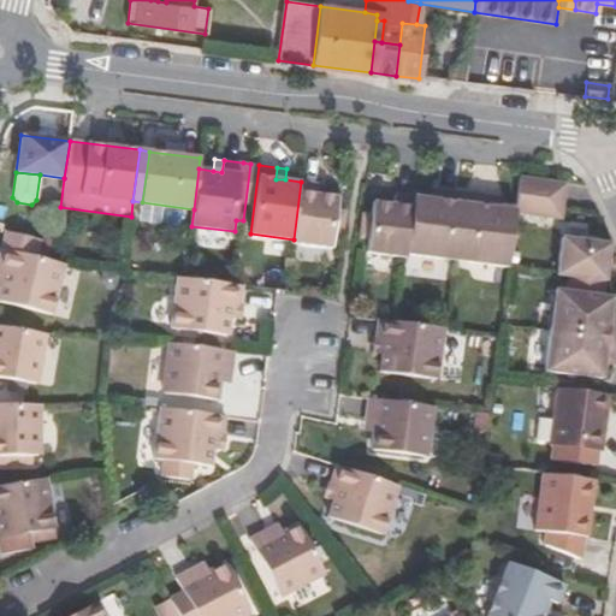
[(564,220),(566,207),(569,183),(521,177),(516,211),(516,213),(564,220)]
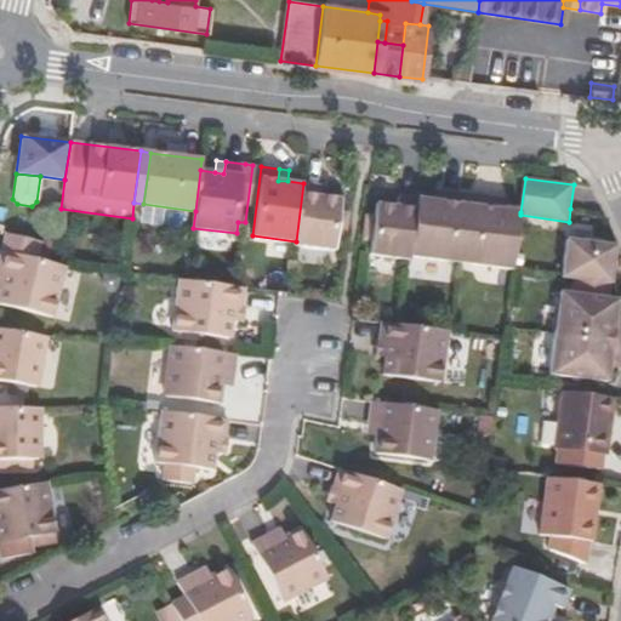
[(324,186),(303,183),(296,241),(295,245),(334,250),(335,237),(337,212),(340,199),(323,197),(324,186)]
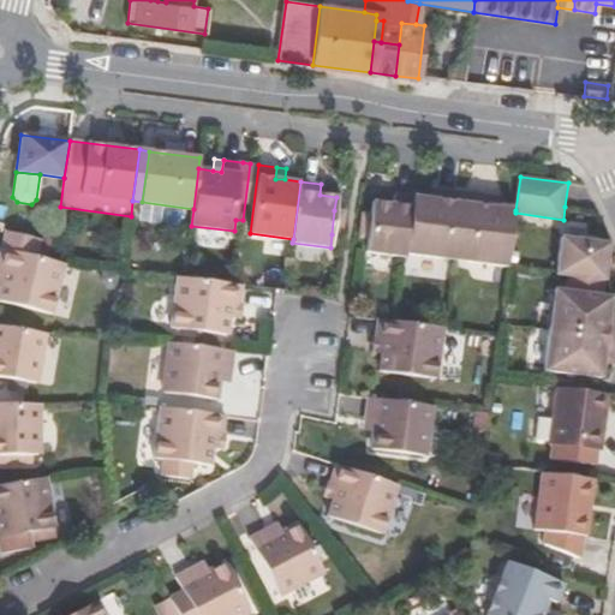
[(430,187),(429,198),(439,201),(440,189),(430,187)]
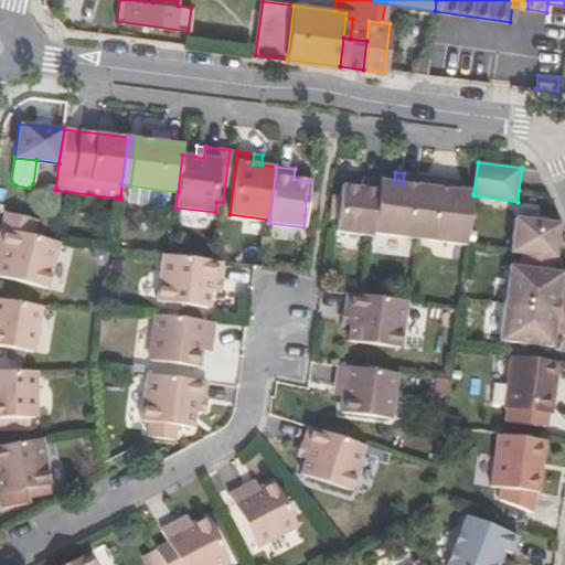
[(403,184),(394,182),(381,181),(374,234),(420,240),(429,177),(404,173),(403,184)]
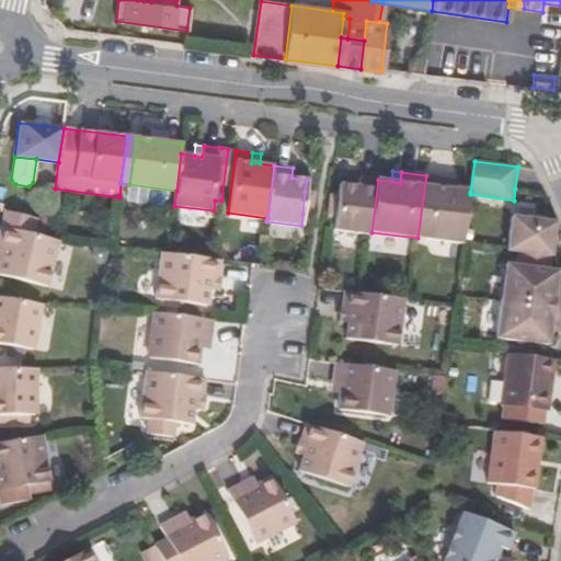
[(418,238),(464,243),(470,194),(470,192),(456,190),(448,190),(449,179),(426,175),(418,238)]
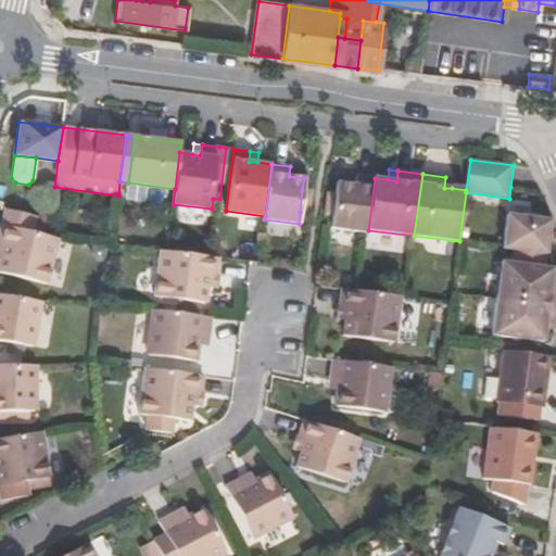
[(332,228),(367,232),(368,230),(375,178),(357,176),(356,185),(339,182),(337,194),(336,205),(335,216),(332,228)]
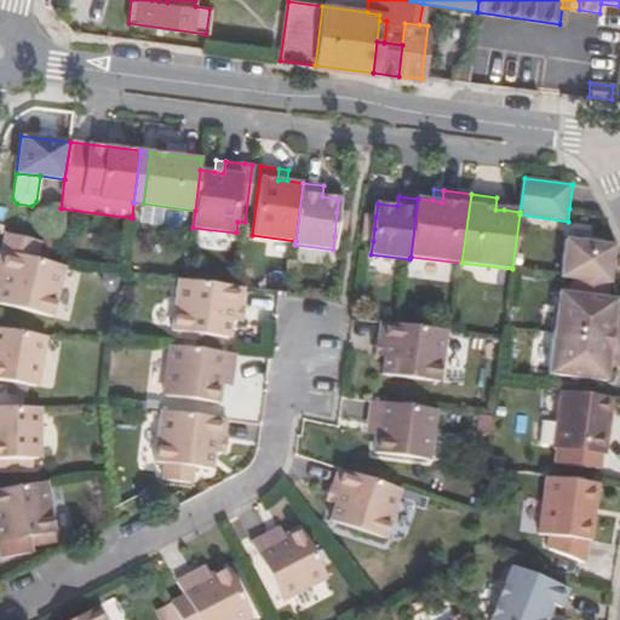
[(505,199),(497,197),(495,210),(504,210),(505,199)]
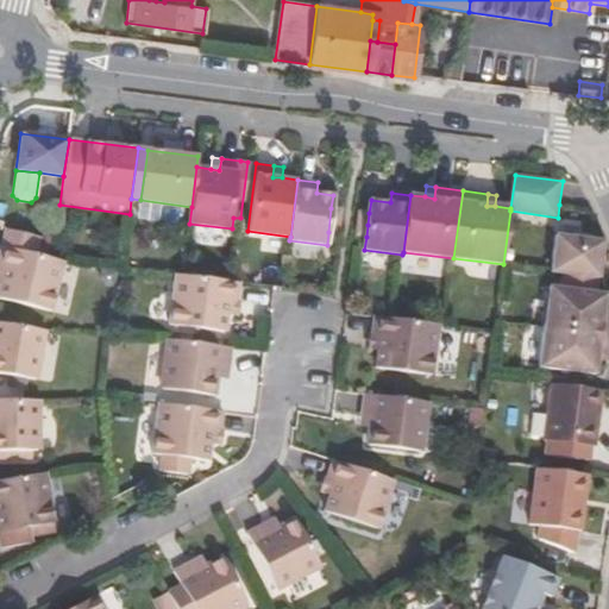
[(331,208),(328,232),(339,233),(341,209),(331,208)]
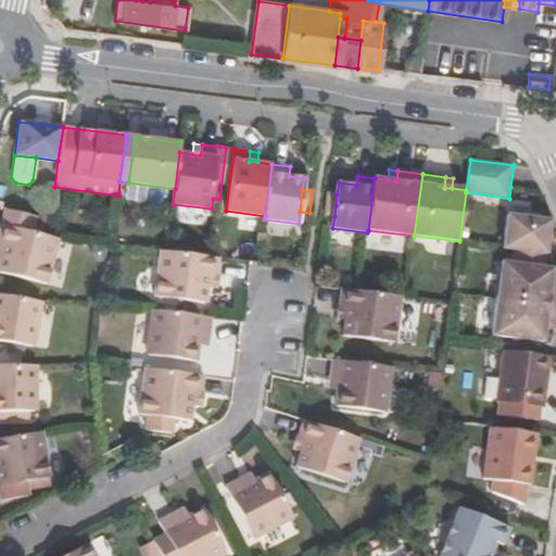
[(337,194),(328,193),(326,215),(335,216),(336,205),(337,194)]
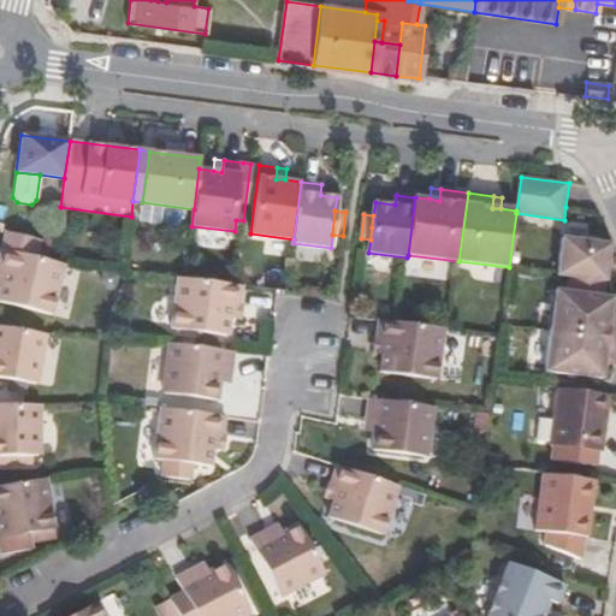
[(6,231),(1,249),(36,258),(41,240),(6,231)]
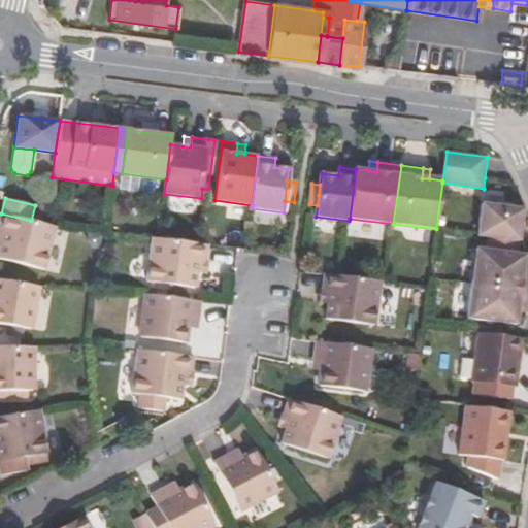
[(484,203),(480,236),(521,241),(525,209),(484,203)]
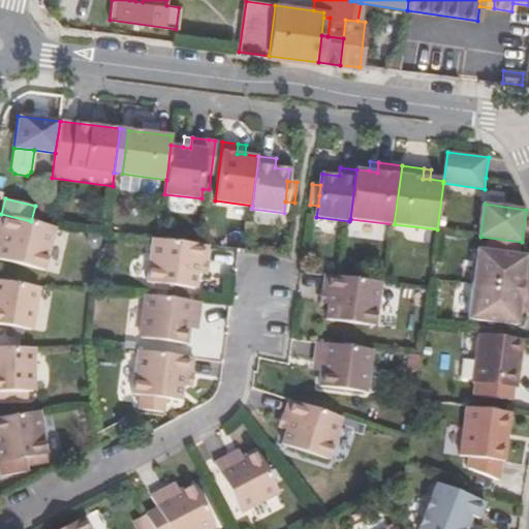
[(0,231),(3,232),(1,244),(0,248),(0,258),(47,270),(57,227),(45,224),(31,221),(1,214),(0,220),(0,231)]
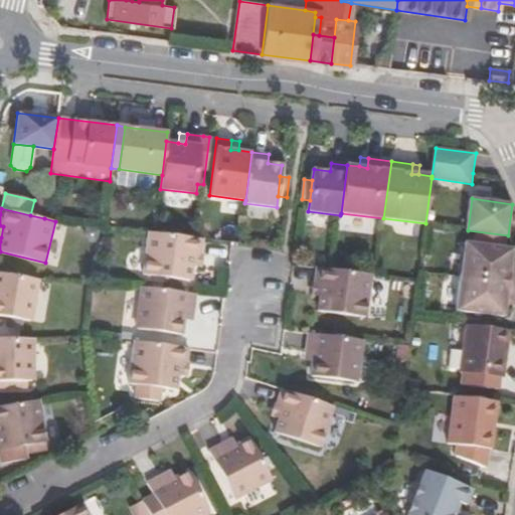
[(195,253),(201,254),(203,239),(196,238),(154,232),(149,232),(145,275),(191,281),(193,266),(195,253)]
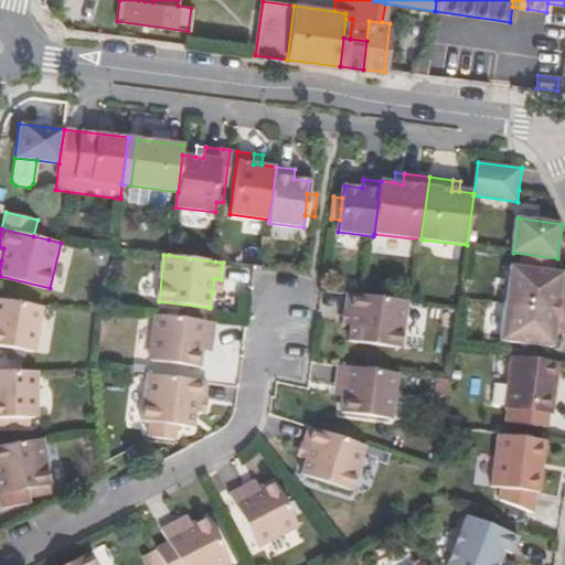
[(564,272),(519,266),(514,305),(564,311),(564,272)]
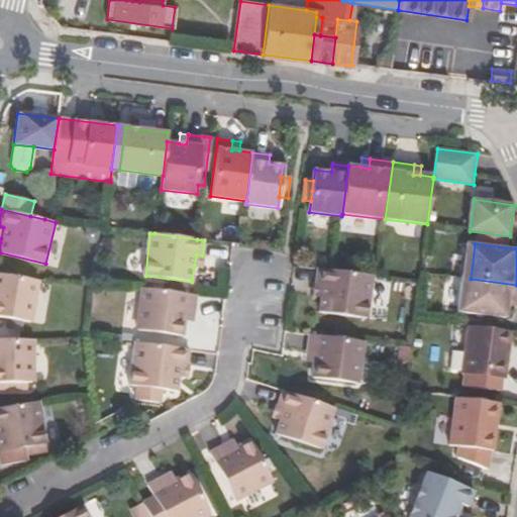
[(205,255),(202,255),(196,254),(194,267),(203,268),(205,255)]
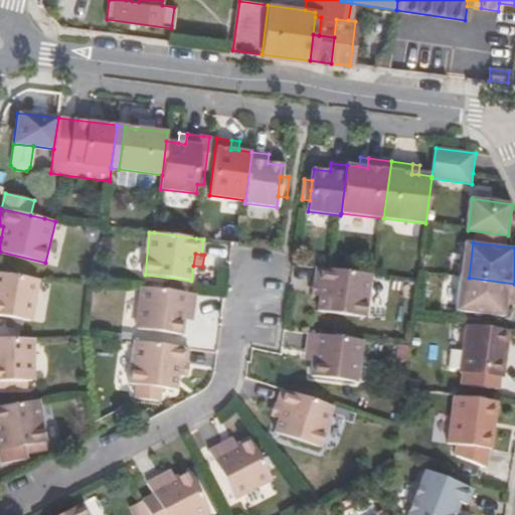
[(365,318),(371,275),(333,270),(319,268),(317,285),(323,285),(321,296),(319,311),(365,318)]
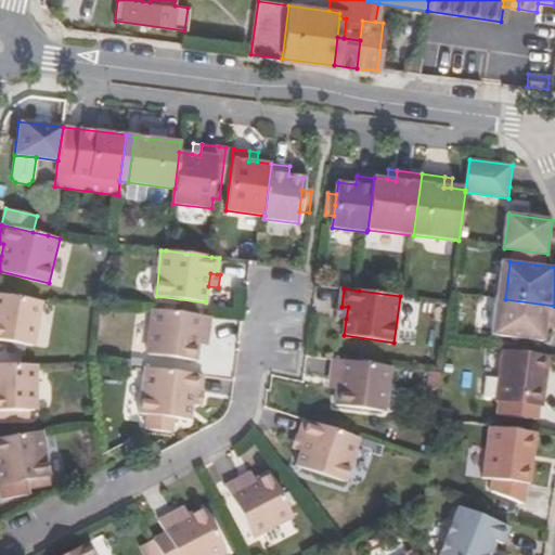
[(0,339),(34,346),(41,301),(0,295),(0,339)]
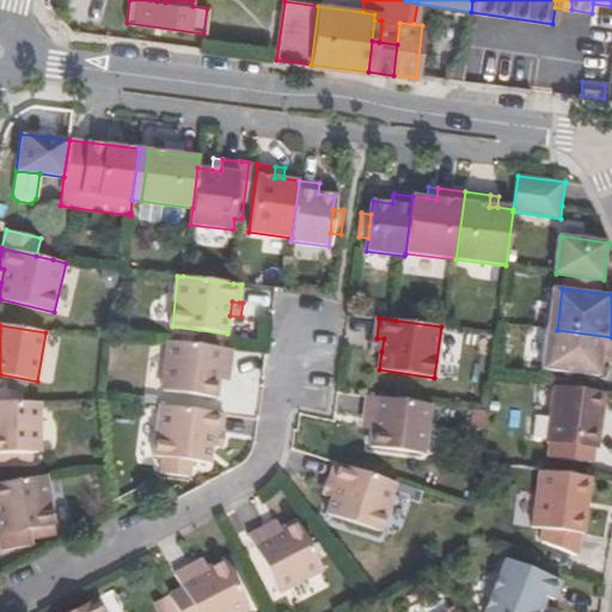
[(610,379),(611,363),(611,357),(611,337),(557,330),(552,372),(610,379)]
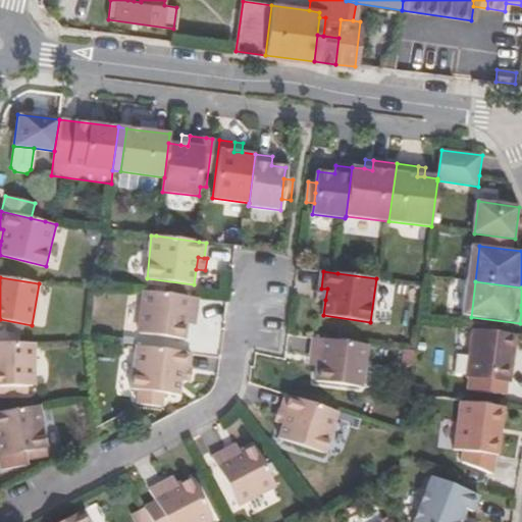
[(316,299),(325,300),(327,289),(321,289),(318,288),(316,299)]
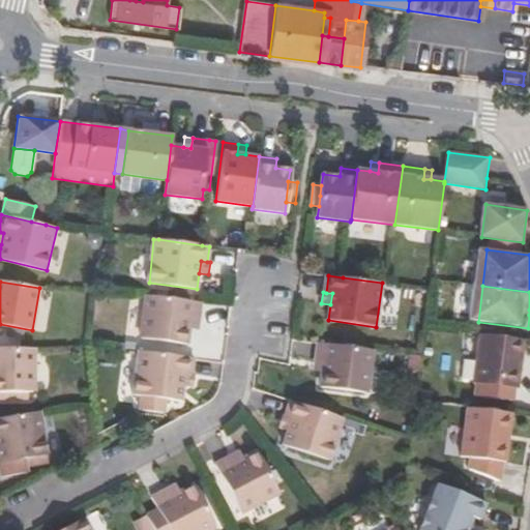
[(199,329),(203,303),(147,296),(142,337),(187,344),(189,327),(199,329)]
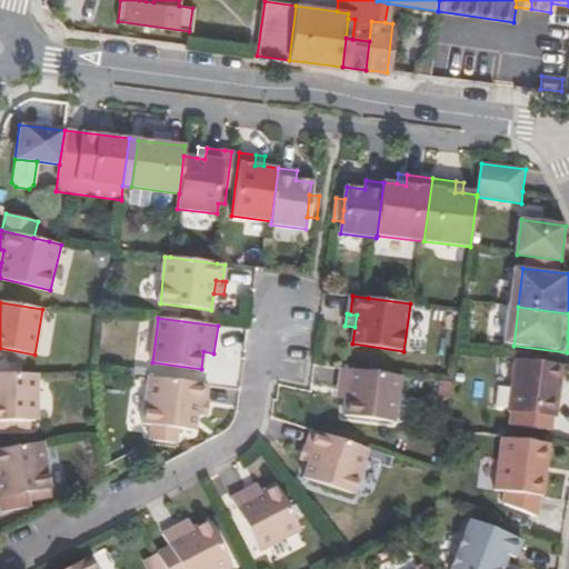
[(557,418),(563,366),(516,359),(508,411),(512,412),(510,426),(551,431),(552,418),(557,418)]
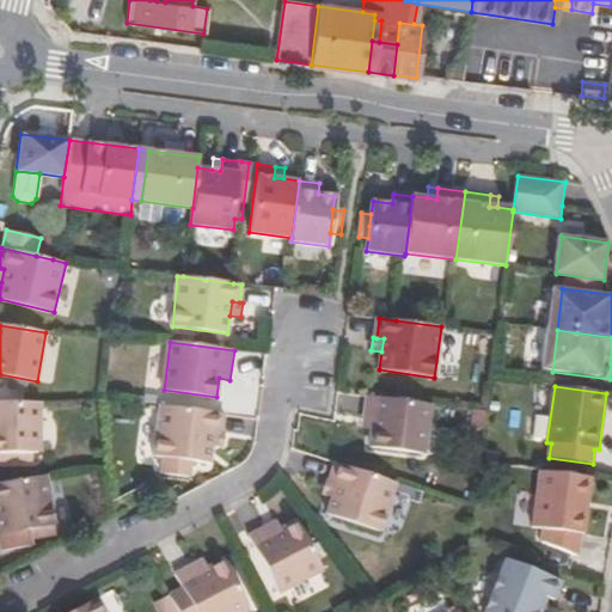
[(369,396),(367,412),(378,414),(375,429),(374,447),(424,453),(430,404),(369,396)]
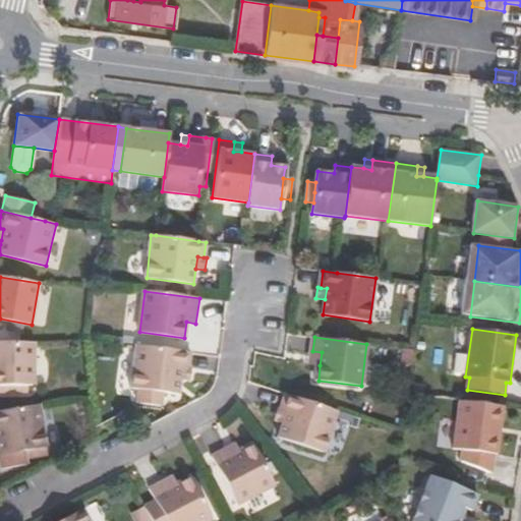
[(0,342),(0,384),(35,384),(34,343),(0,342)]
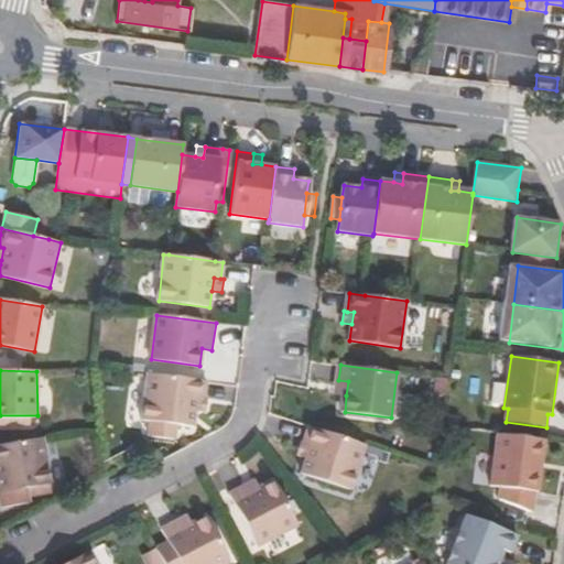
[(198,399),(205,400),(207,381),(149,373),(143,420),(194,426),(196,410),(198,399)]
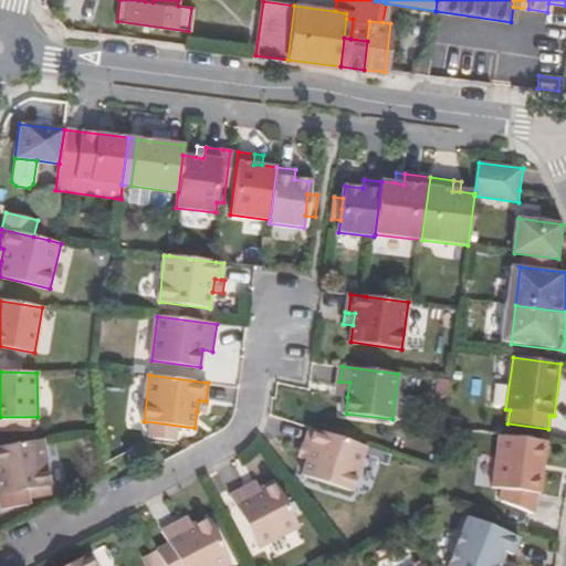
[(337,395),(347,397),(349,383),(339,381),(337,395)]
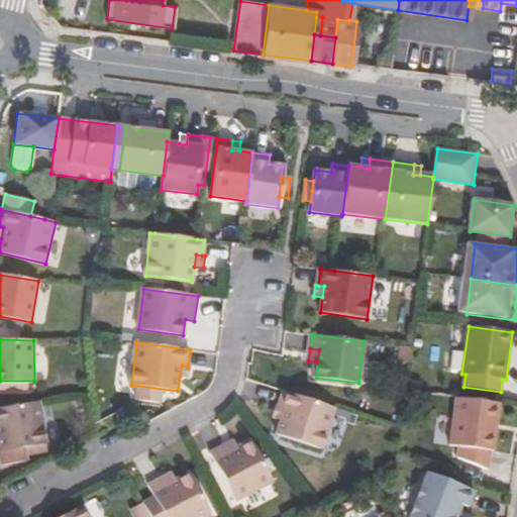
[(190,367),(188,367),(182,366),(180,376),(189,378),(190,367)]
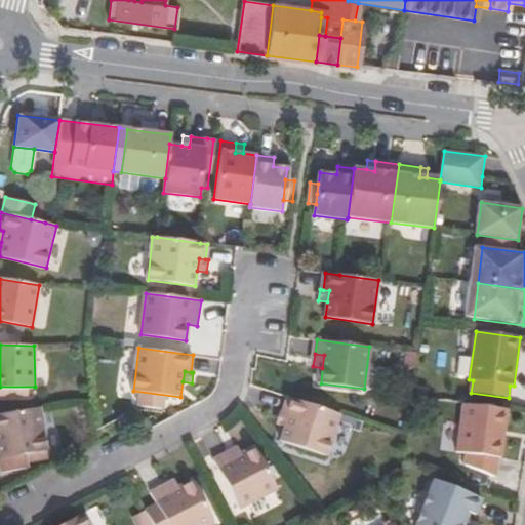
[(326,457),(339,415),(287,398),(282,413),(288,416),(285,428),(280,441),(326,457)]
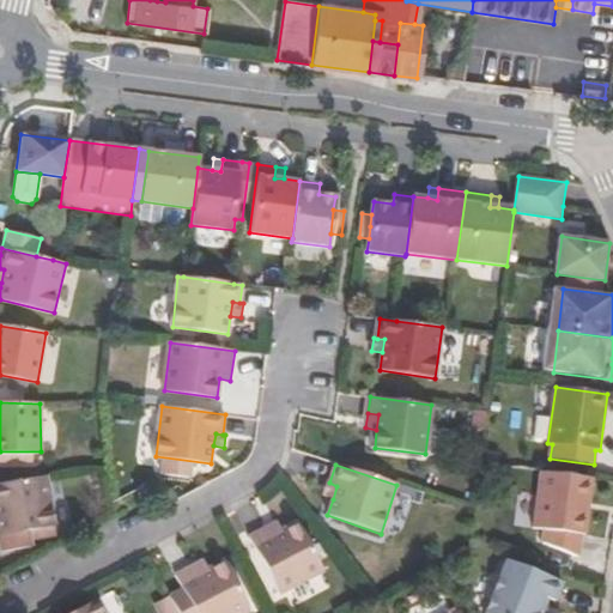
[(583,534),(593,479),(542,472),(533,528),(545,529),(542,544),(576,558),(578,534),(583,534)]
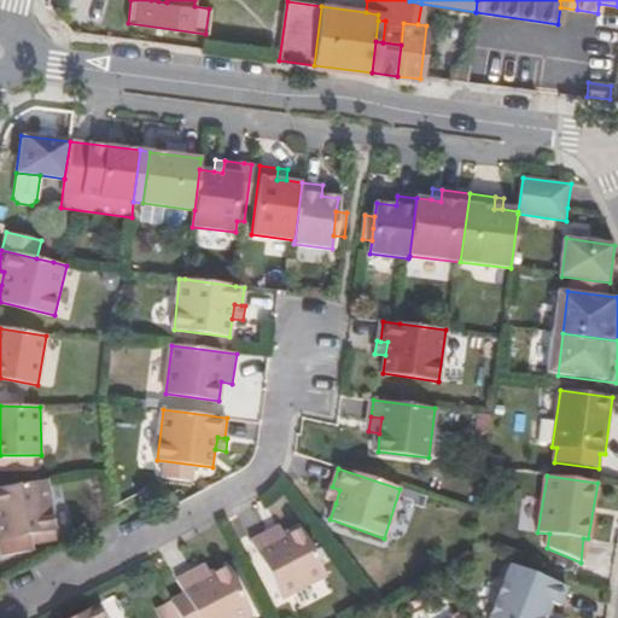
[(57,530),(47,479),(0,488),(0,548),(1,557),(33,551),(31,544),(30,535),(57,530)]
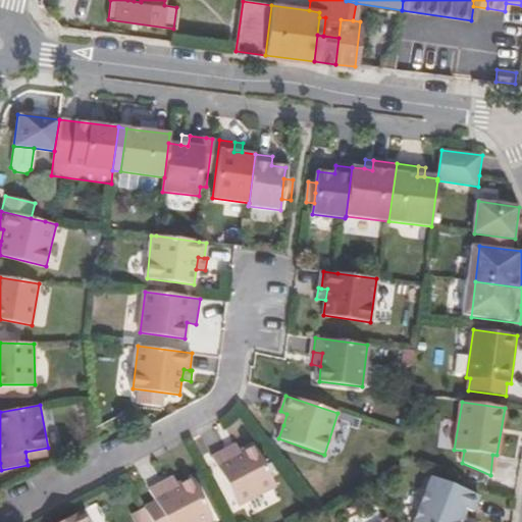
[(274,422),(283,425),(286,414),(280,411),(278,411),(274,422)]
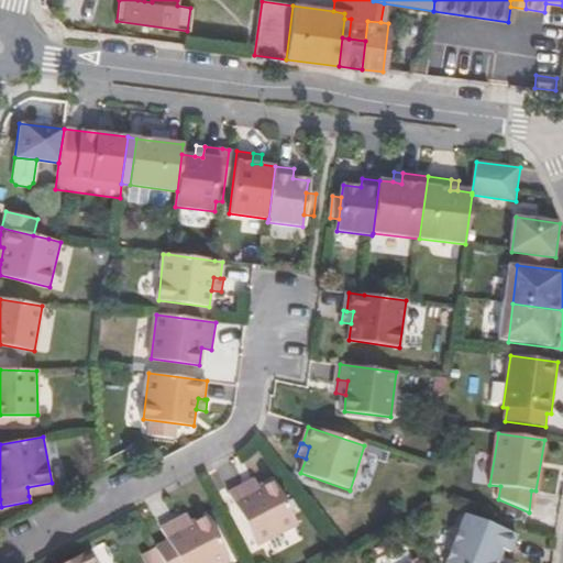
[(249,494),(244,485),(228,493),(255,544),(296,523),(274,481),(249,494)]
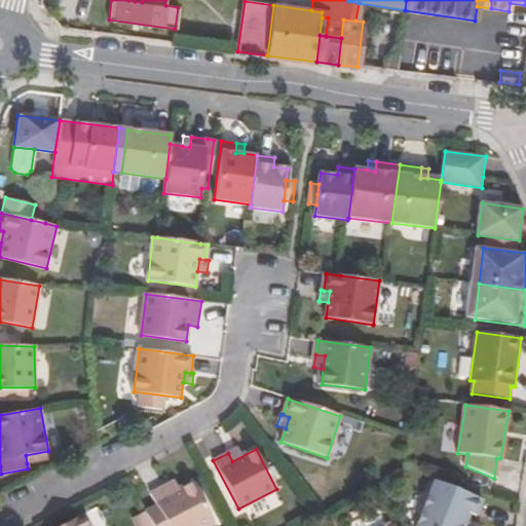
[(26,455),(27,463),(49,459),(48,451),(26,455)]
